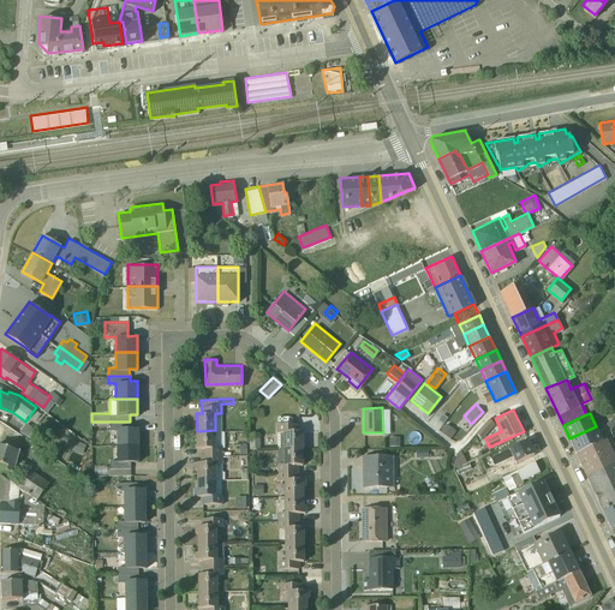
[(494,422),(488,417),(476,431),(482,436),(494,422)]
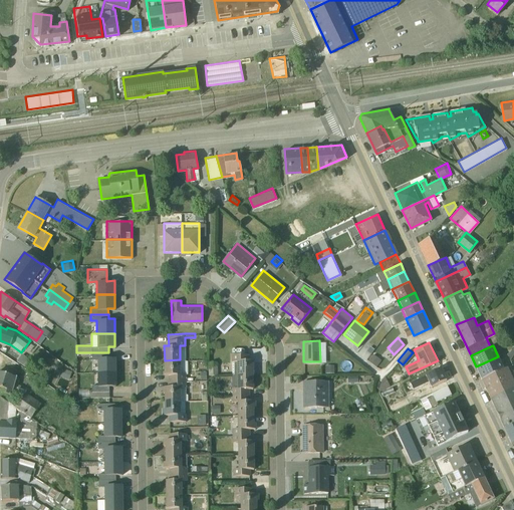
[(22,365),(27,359),(18,351),(14,357),(22,365)]
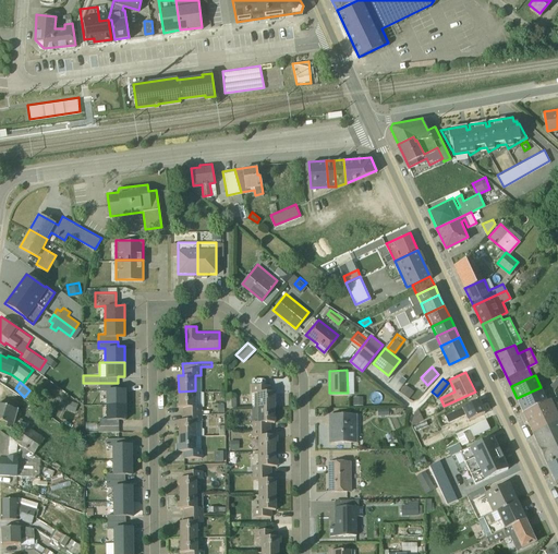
[(124,387),(117,387),(118,383),(99,383),(99,389),(106,389),(106,404),(124,404),(124,387)]
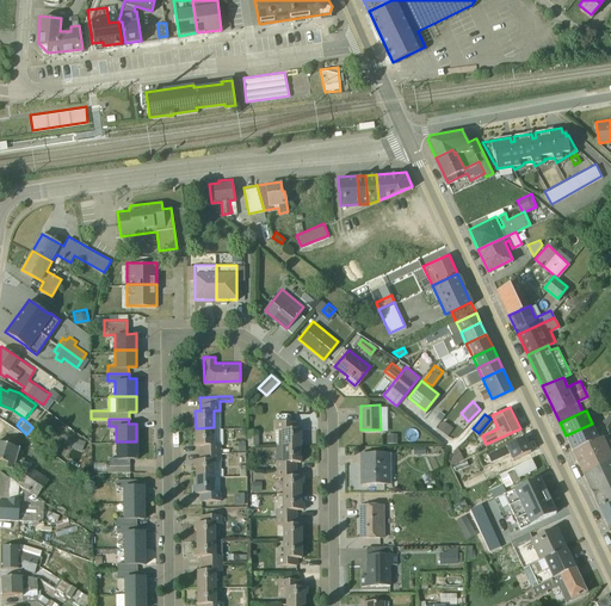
[(448,433),(452,426),(443,419),(438,427),(448,433)]
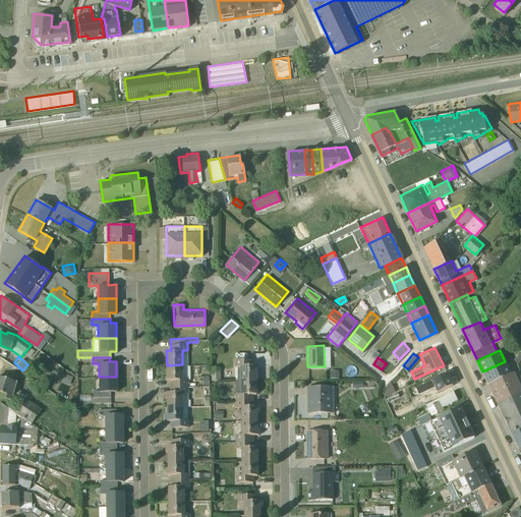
[(235,358),(235,379),(240,379),(255,379),(255,363),(251,363),(251,358),(235,358)]
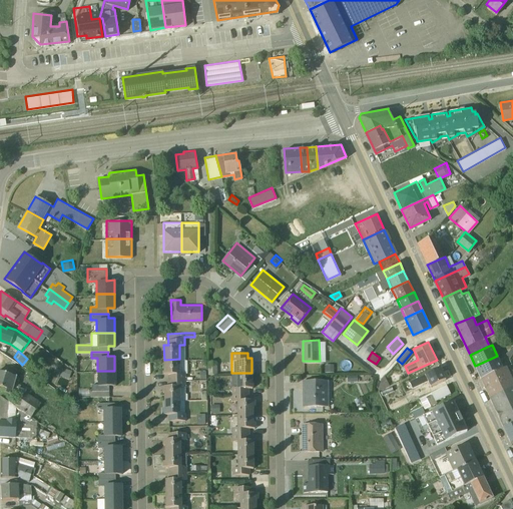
[(503,367),(497,356),(475,366),(480,378),(503,367)]
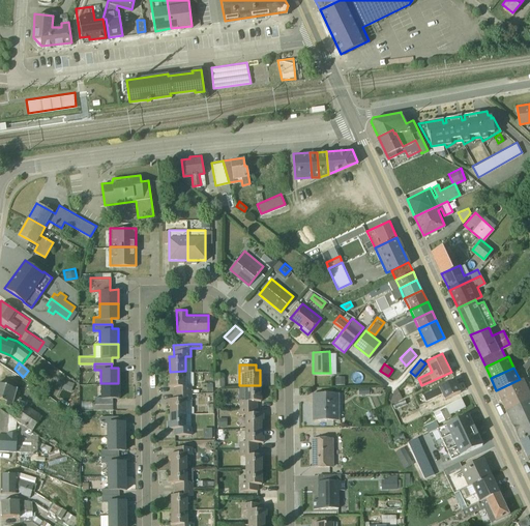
[(170,372),(170,385),(174,385),(174,391),(192,390),(192,384),(186,384),(185,371),(170,372)]
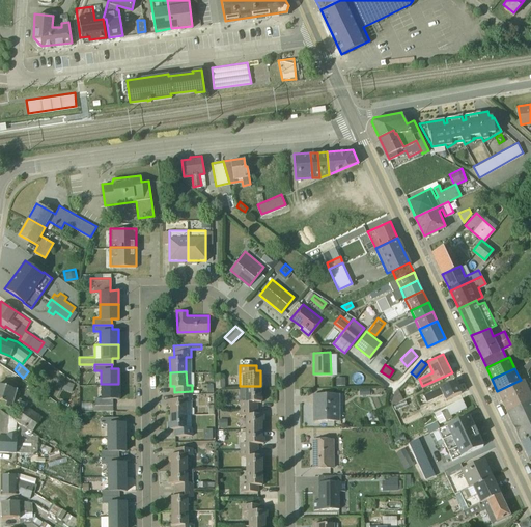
[(224,385),(224,372),(215,372),(216,385),(224,385)]
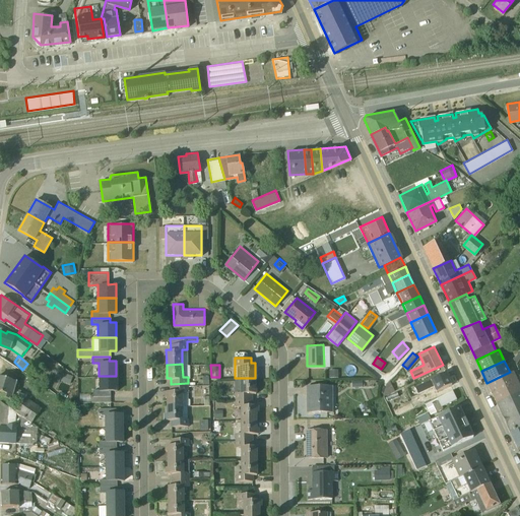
[(510,372),(486,383),(497,402),(519,390),(519,372),(518,368),(510,372)]
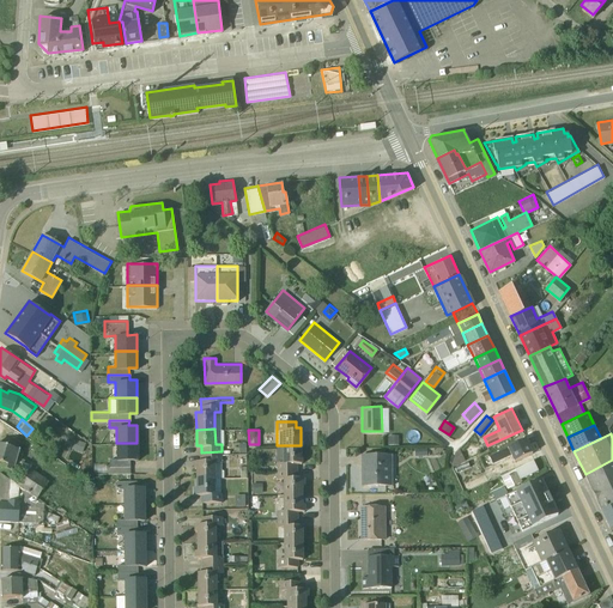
[(532,451),(526,437),(489,454),(491,461),(510,453),(513,460),(532,451)]
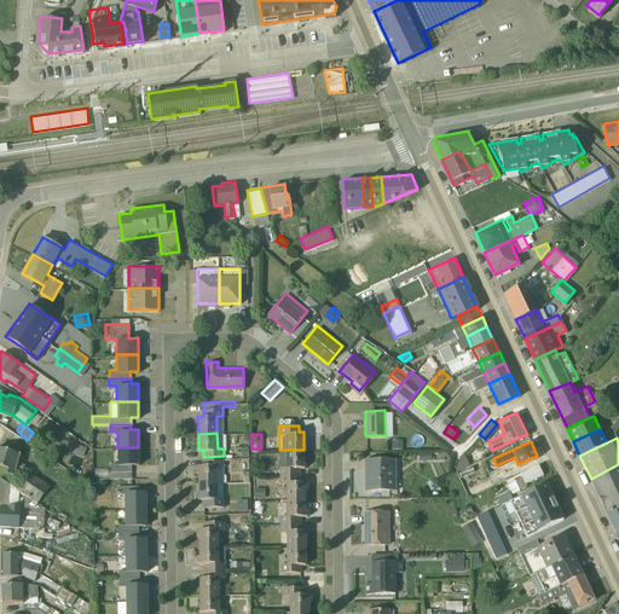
[(75,442),(71,451),(82,455),(86,446),(75,442)]
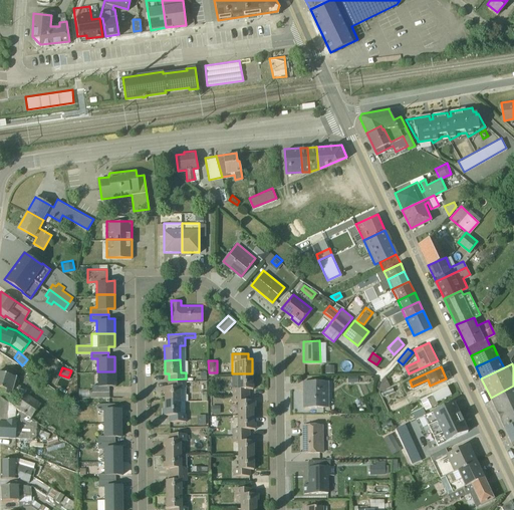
[(40,402),(25,392),(26,389),(13,385),(15,375),(0,371),(0,387),(2,388),(1,392),(20,397),(14,406),(31,417),(40,402)]
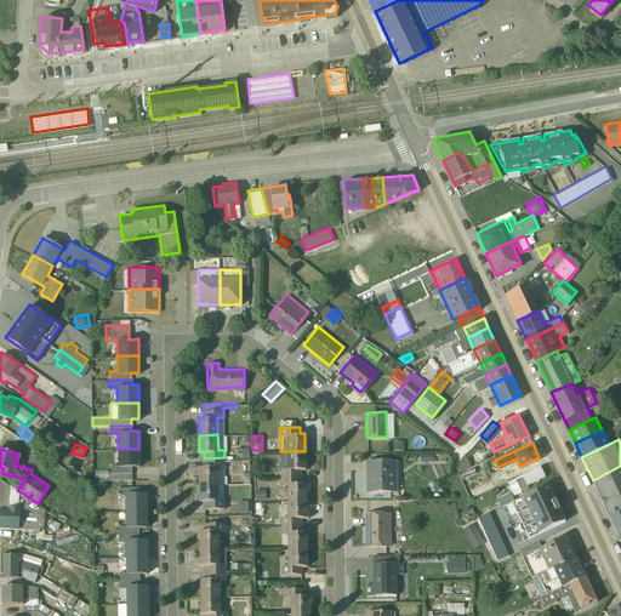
[(110,465),(110,472),(131,472),(131,466),(138,466),(138,449),(118,449),(118,465),(110,465)]
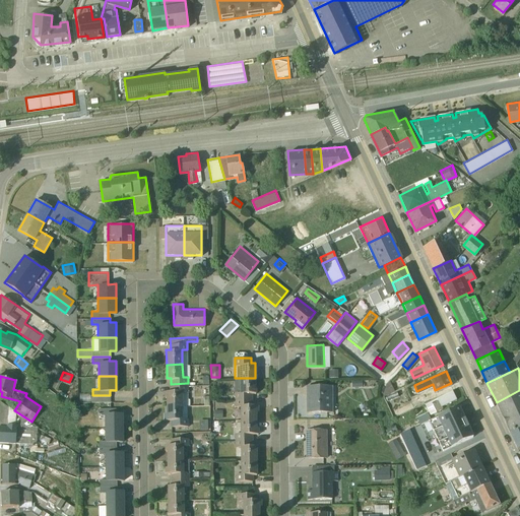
[(234,391),(234,398),(251,398),(251,392),(255,392),(255,378),(240,378),(240,391),(234,391)]
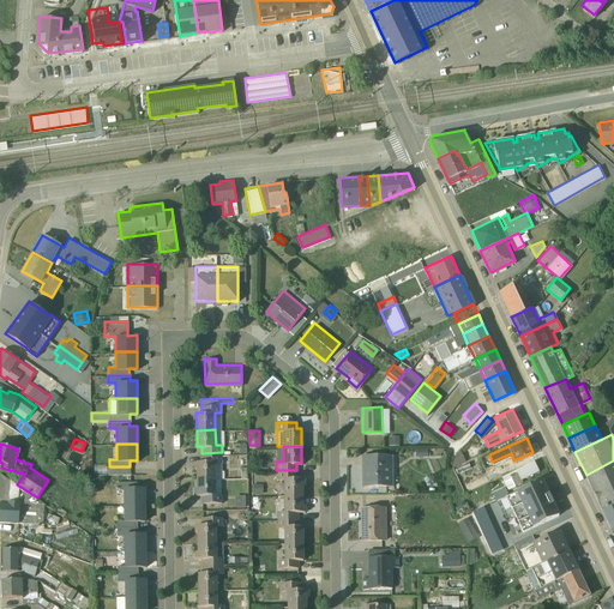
[(455,451),(452,465),(465,459),(461,448),(455,451)]
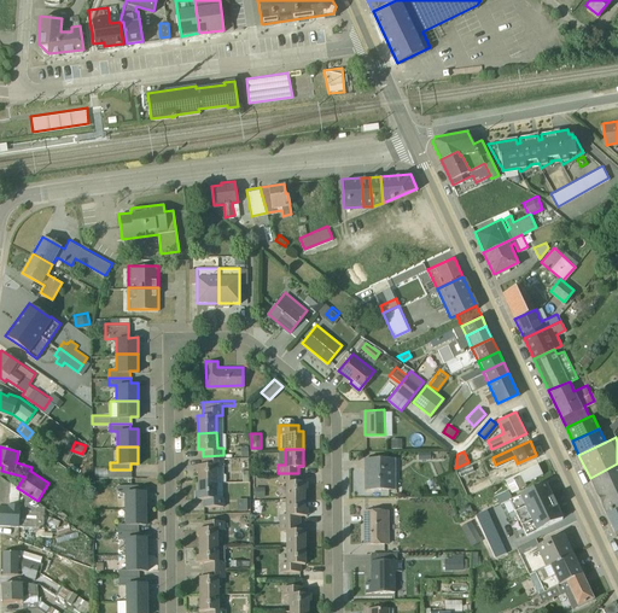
[(198,471),(198,480),(217,480),(223,480),(223,455),(203,456),(203,462),(196,463),(196,471),(198,471)]
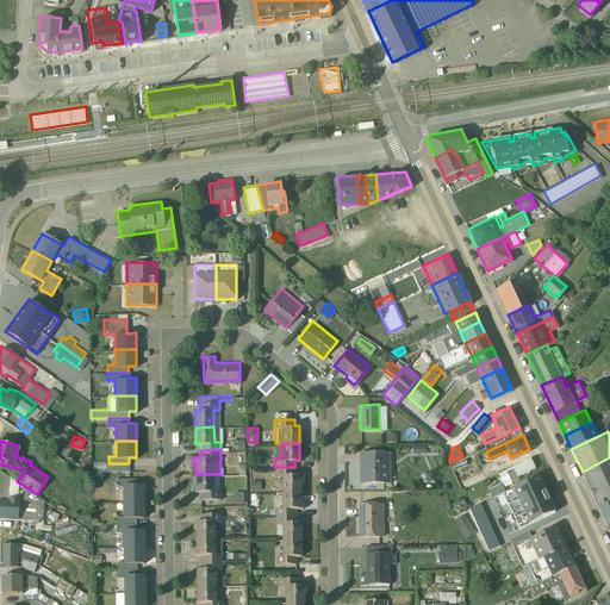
[(390,450),(359,451),(360,481),(390,481),(390,450)]
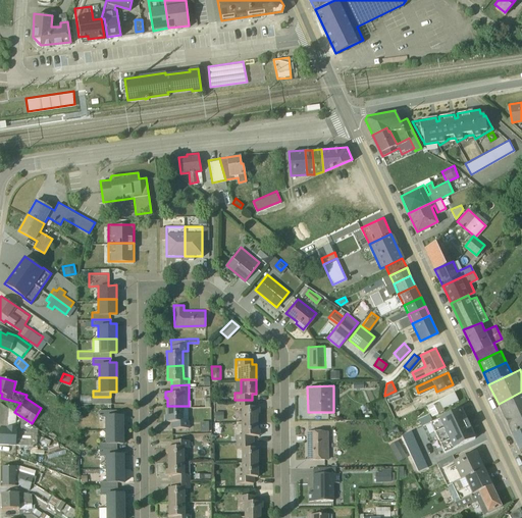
[(458,399),(454,391),(426,403),(431,414),(444,408),(442,406),(458,399)]
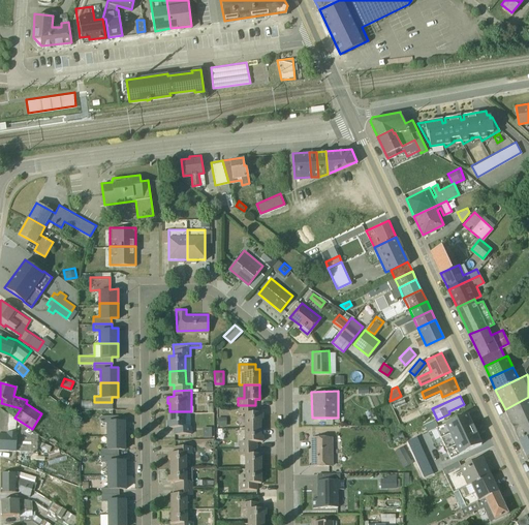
[(528,397),(505,409),(519,438),(528,433),(528,397)]
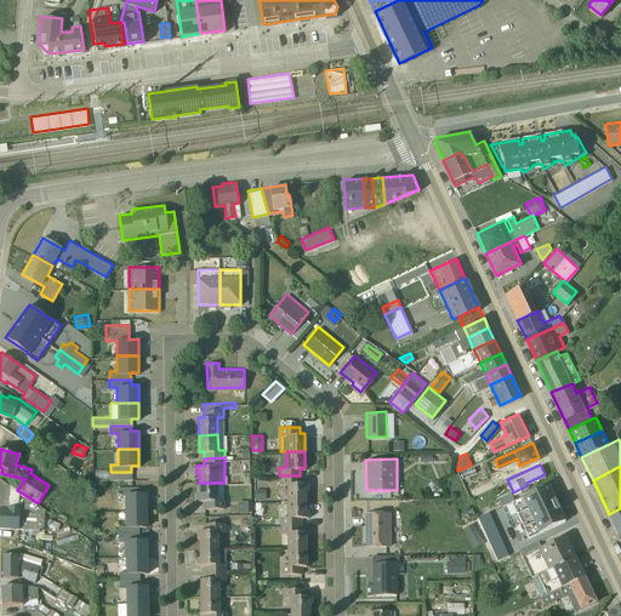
[(95,468),(95,478),(107,478),(107,468),(95,468)]
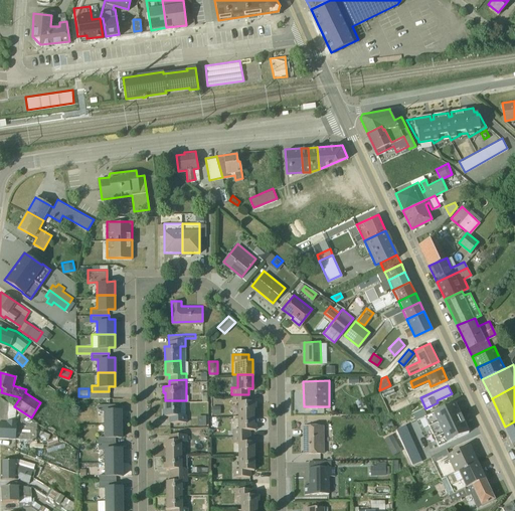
[(237,401),(237,415),(252,414),(253,406),(254,406),(254,400),(248,400),(248,394),(231,394),(231,401),(237,401)]
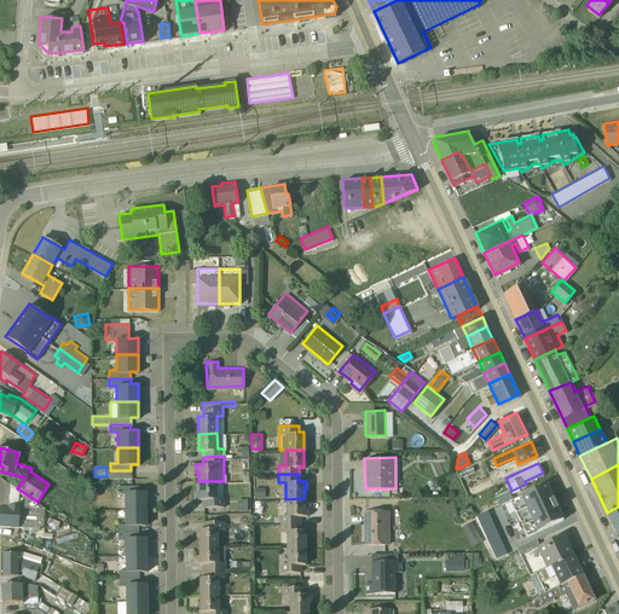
[(65,476),(58,482),(69,494),(74,488),(68,482),(70,481),(65,476)]
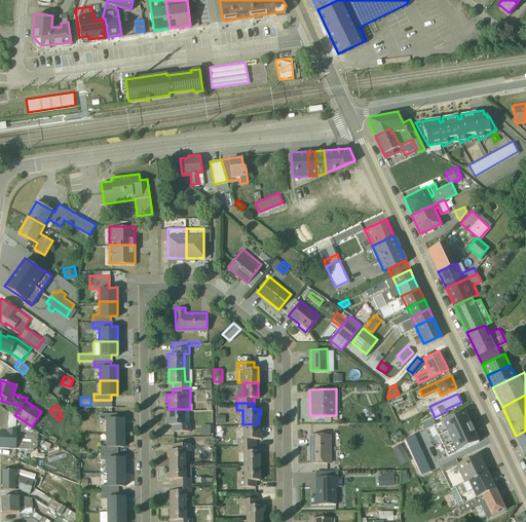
[(1,406),(0,419),(0,445),(36,448),(37,431),(32,426),(14,415),(1,406)]
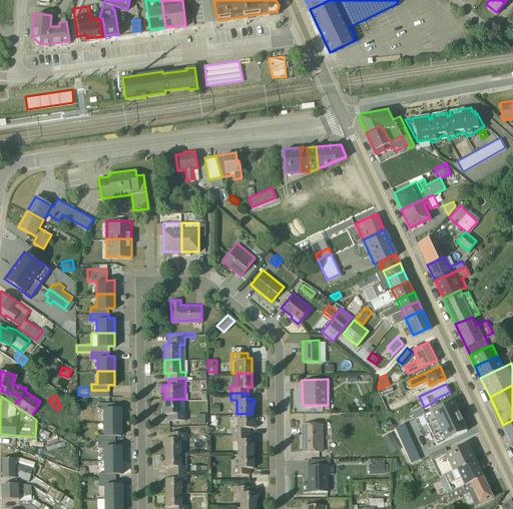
[(162,408),(162,414),(168,414),(169,419),(185,419),(185,412),(180,412),(180,399),(164,399),(164,408),(162,408)]
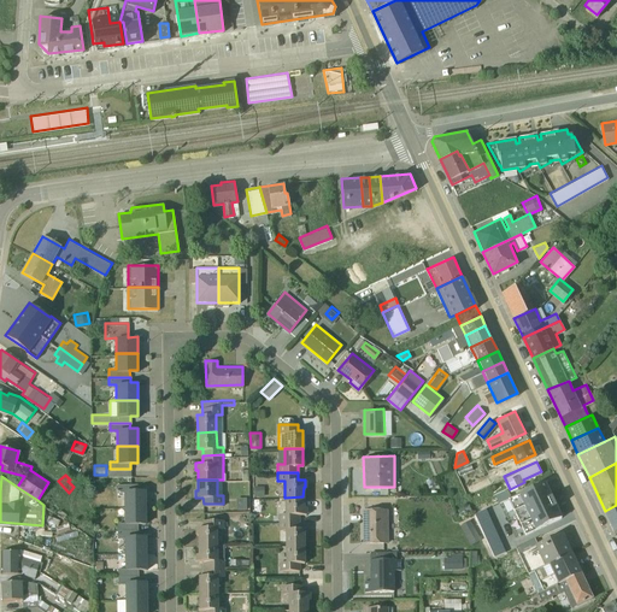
[(507,496),(523,531),(560,516),(545,480),(511,495),(507,496)]
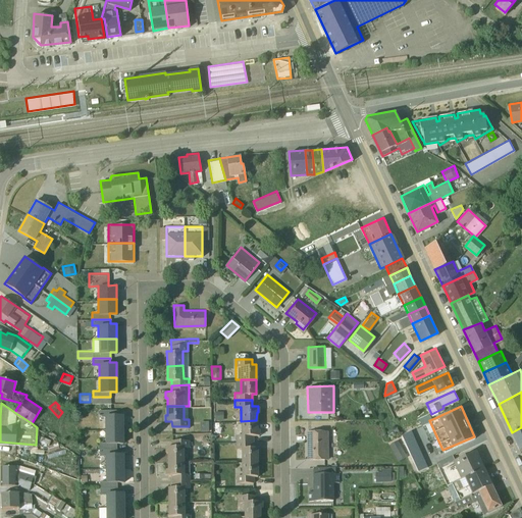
[(103,415),(103,429),(123,429),(123,414),(116,414),(115,409),(98,409),(99,415),(103,415)]
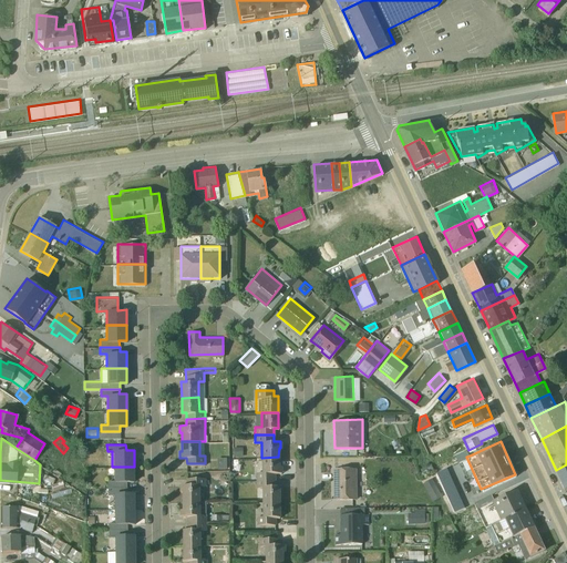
[(243,446),(233,446),(233,454),(243,454),(243,446)]
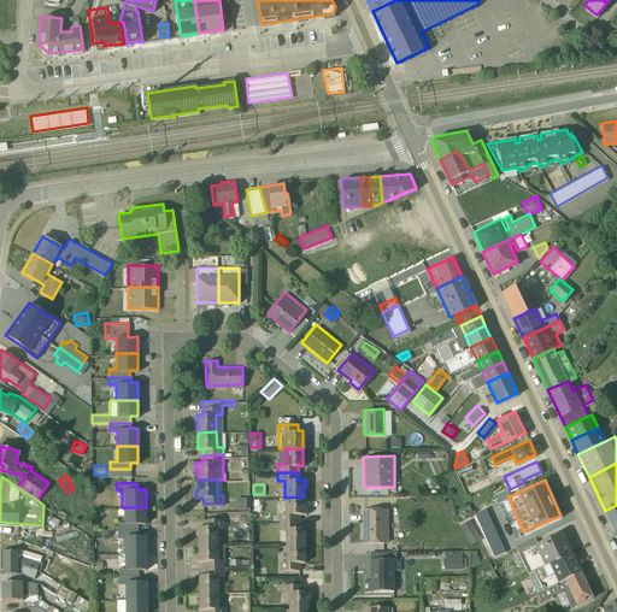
[(507,496),(511,495),(506,488),(494,494),(498,501),(507,496)]
